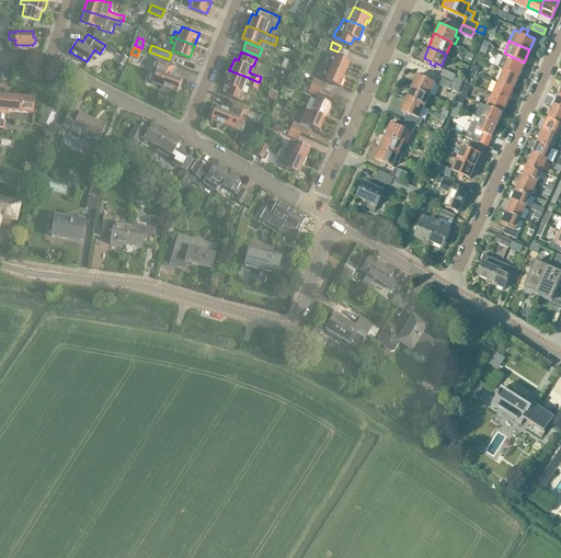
[(122,53),(117,60),(123,64),(127,56),(122,53)]
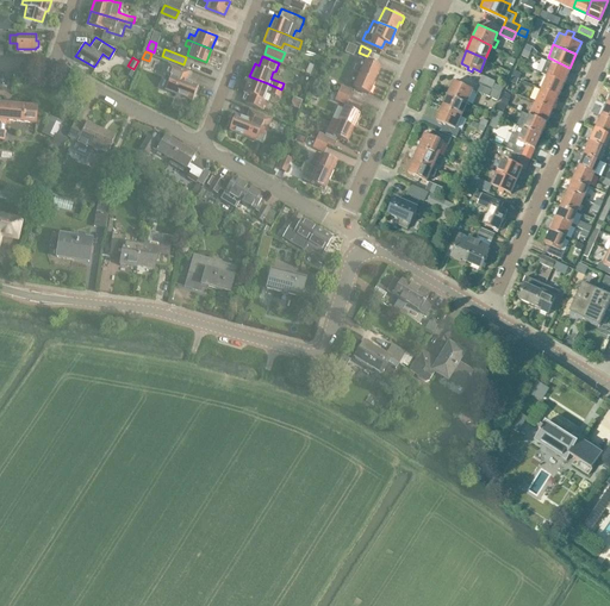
[(381,64),(366,57),(362,64),(356,62),(354,68),(375,77),(381,64)]
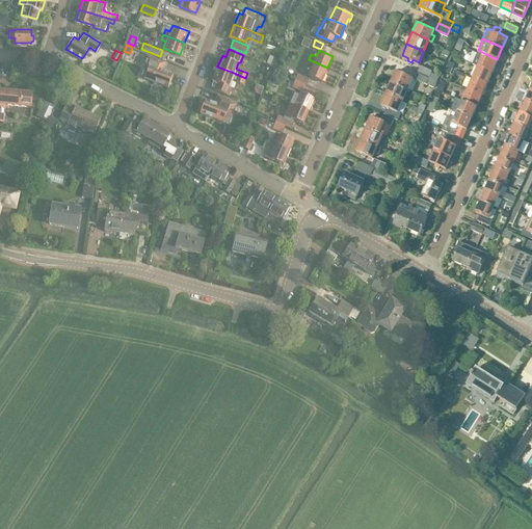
[(473,62),(477,63),(491,71),(497,59),(478,50),(473,62)]
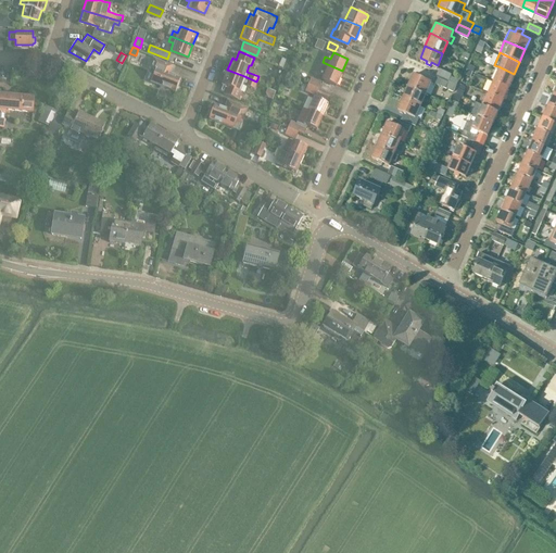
[(169,72),(173,63),(154,55),(151,64),(156,66),(151,79),(175,89),(180,76),(169,72)]
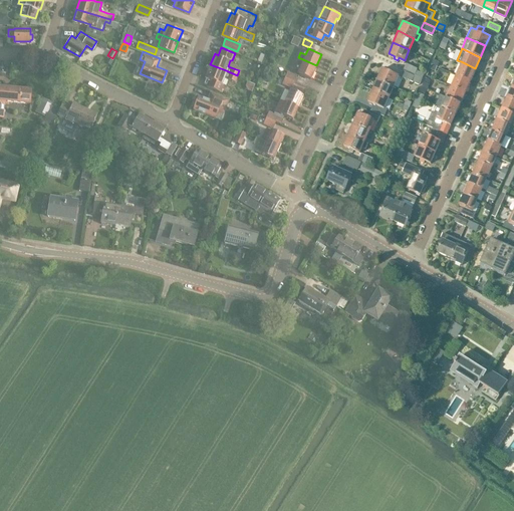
[(261,52),(258,59),(264,62),(267,54),(261,52)]
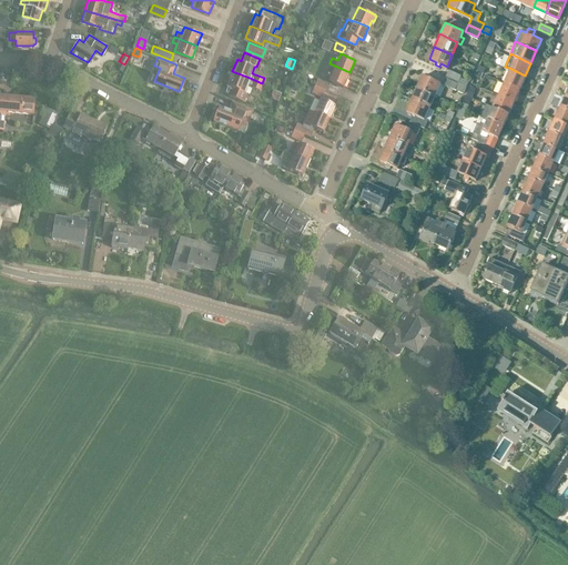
[(350,72),(330,63),(328,63),(335,67),(330,78),(343,84),(350,72)]
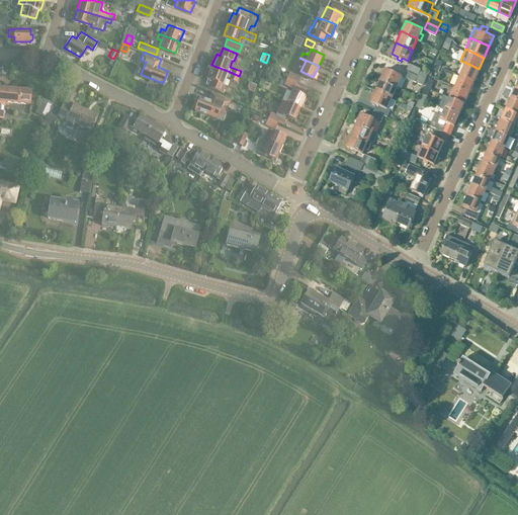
[(409,62),(406,68),(418,73),(425,77),(427,72),(420,69),(421,67),(409,62)]
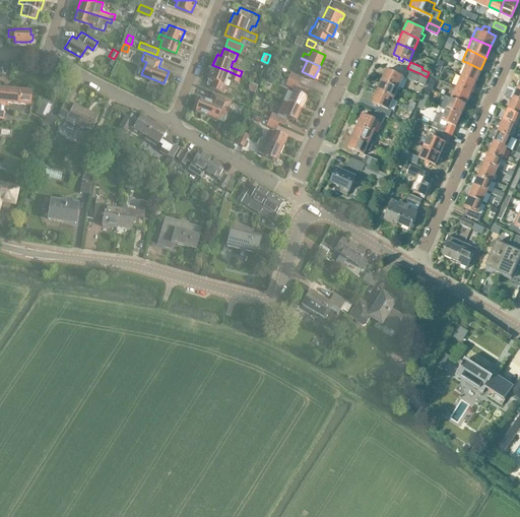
[(480,69),(466,62),(461,73),(475,80),(480,69)]
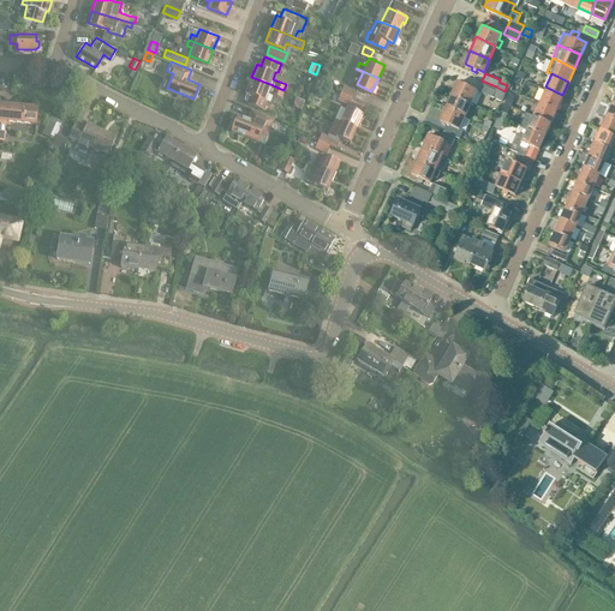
[(270,84),(251,77),(246,90),(250,93),(246,101),(263,108),(267,99),(264,97),(268,90),(281,96),(284,90),(270,84)]
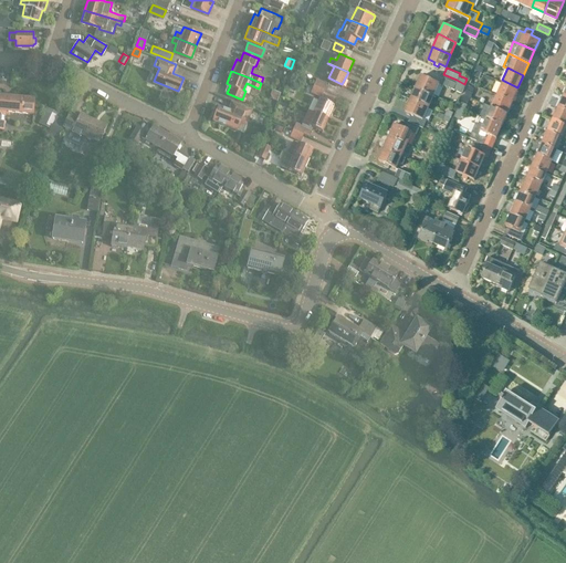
[(416,84),(433,93),(439,81),(433,77),(435,75),(430,73),(429,76),(421,73),(416,84)]
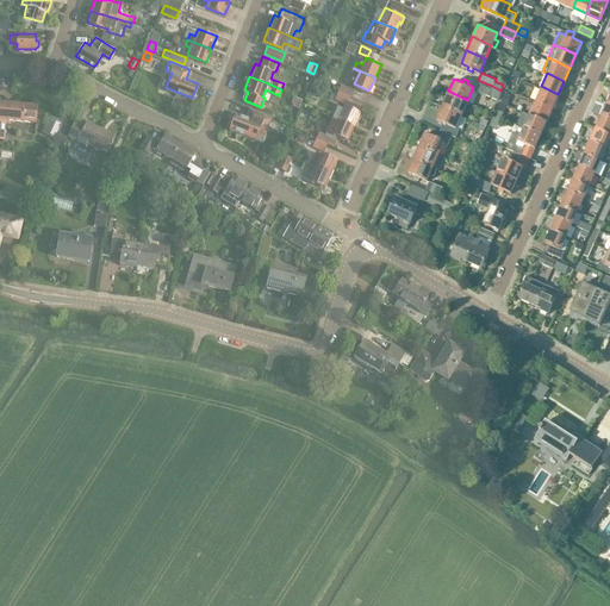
[(478,80),(474,88),(489,94),(497,98),(500,91),(492,86),(478,80)]
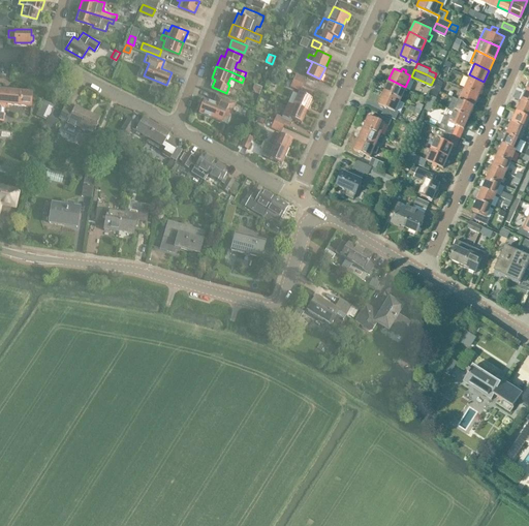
[(306,76),(297,72),(290,85),(301,89),(306,76)]
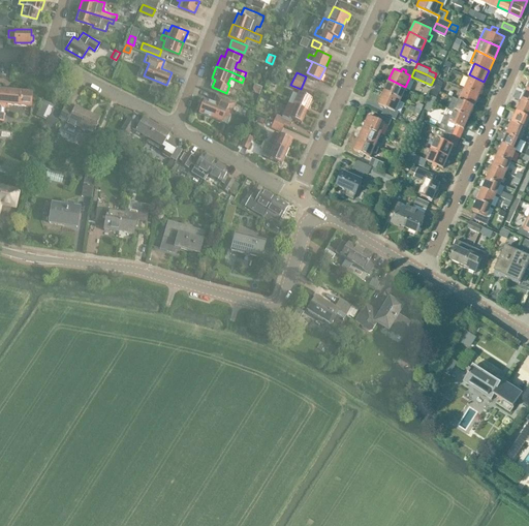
[(484,82),(469,74),(464,86),(478,92),(484,82)]
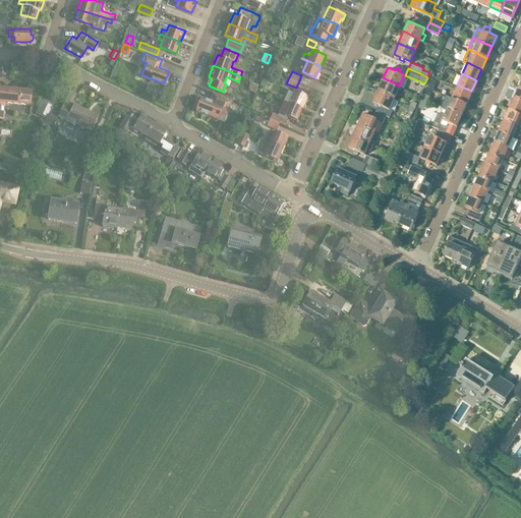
[(378,90),(394,97),(399,85),(383,77),(378,90)]
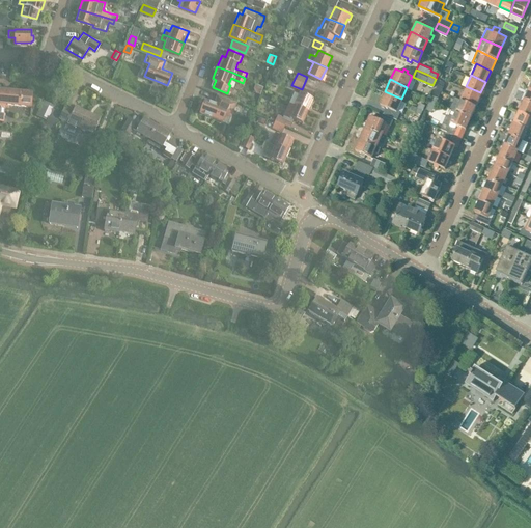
[(442,89),(445,81),(440,79),(436,86),(442,89)]
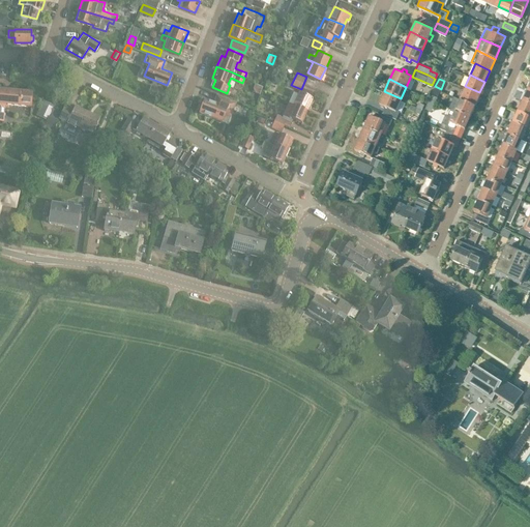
[(479,92),(465,86),(462,93),(460,92),(458,96),(474,105),(479,92)]
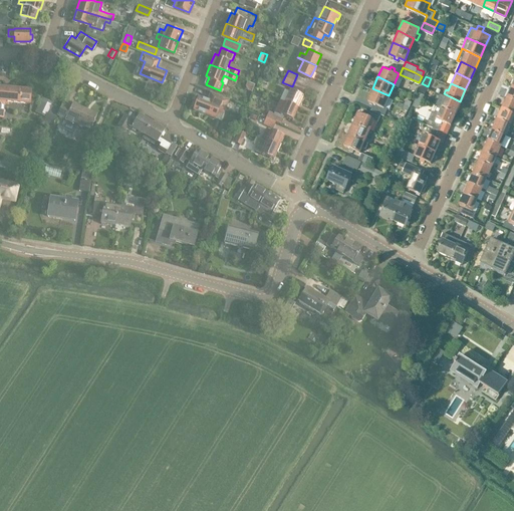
[(31,88),(0,85),(0,115),(3,116),(4,102),(7,102),(8,102),(9,101),(9,100),(30,102),(31,88)]
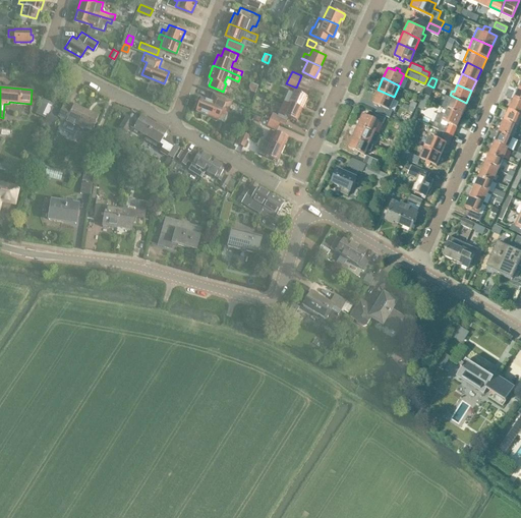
[(307,95),(294,90),(289,101),(301,107),(307,95)]
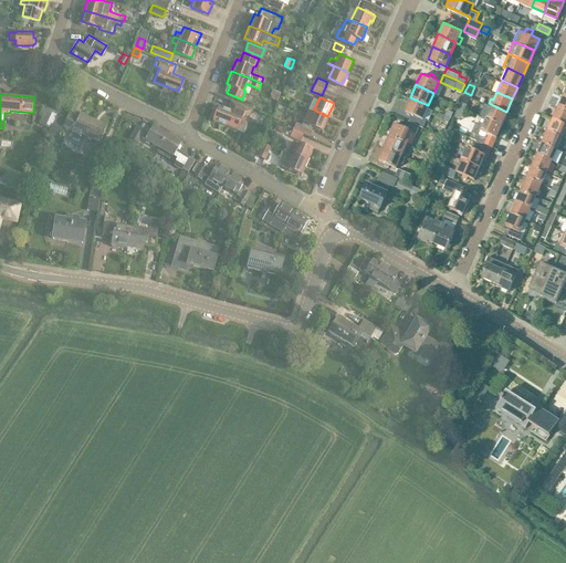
[(410,97),(405,108),(411,112),(410,114),(411,115),(410,116),(410,117),(409,121),(422,126),(423,123),(425,122),(426,118),(425,117),(422,116),(423,113),(425,113),(428,105),(410,97)]
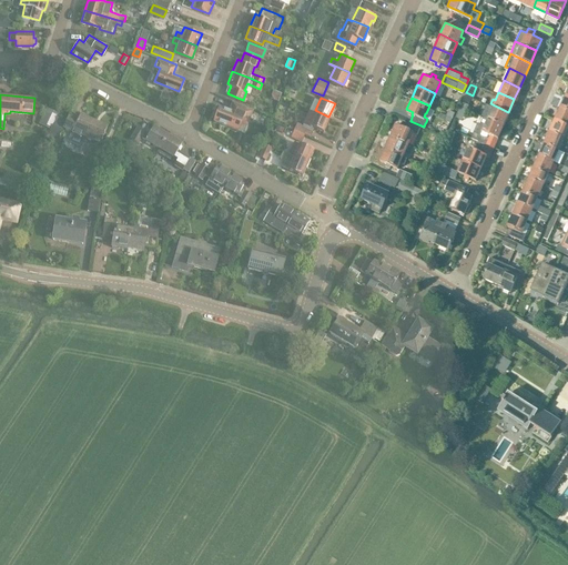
[(250,117),(253,108),(234,101),(231,109),(220,104),(214,119),(232,125),(239,128),(243,114),(250,117)]
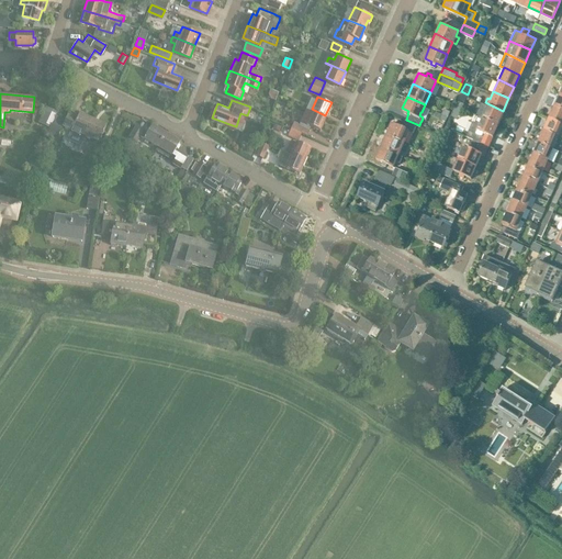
[(485,102),(483,102),(481,107),(485,109),(483,115),(497,122),(503,111),(485,102)]
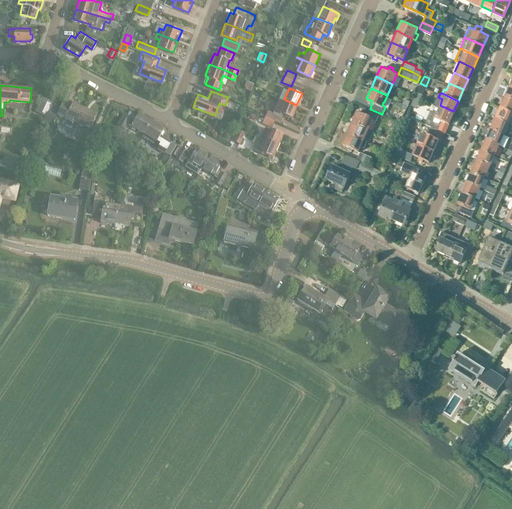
[(511,98),(504,95),(499,106),(511,111),(511,98)]
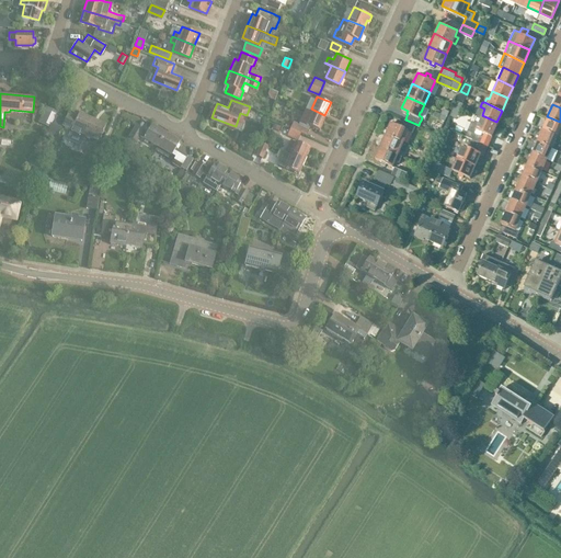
[(306,106),(300,118),(306,121),(319,127),(324,115),(311,109),(306,106)]
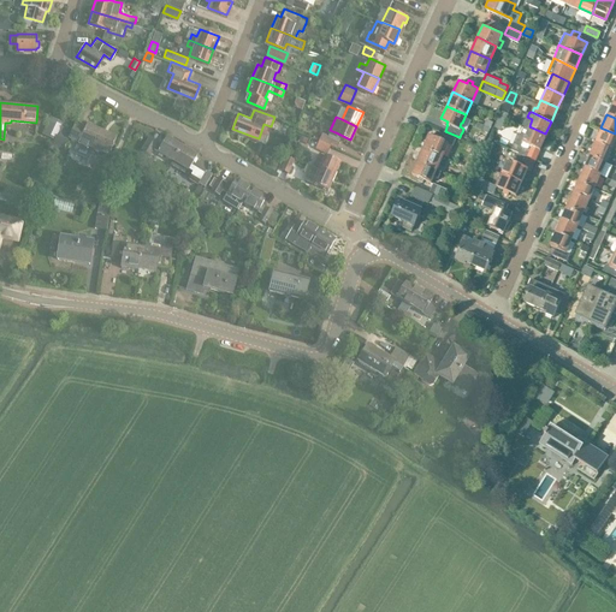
[(73,126),(69,136),(80,141),(78,146),(77,148),(78,149),(80,152),(82,153),(84,153),(86,153),(83,160),(88,161),(90,154),(94,147),(101,129),(87,123),(86,126),(75,123),(73,126)]
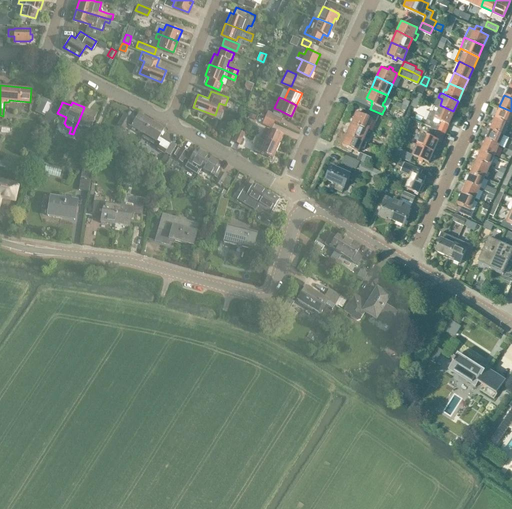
[(440,105),(435,103),(432,109),(430,108),(424,121),(431,124),(430,125),(444,131),(453,111),(440,105)]
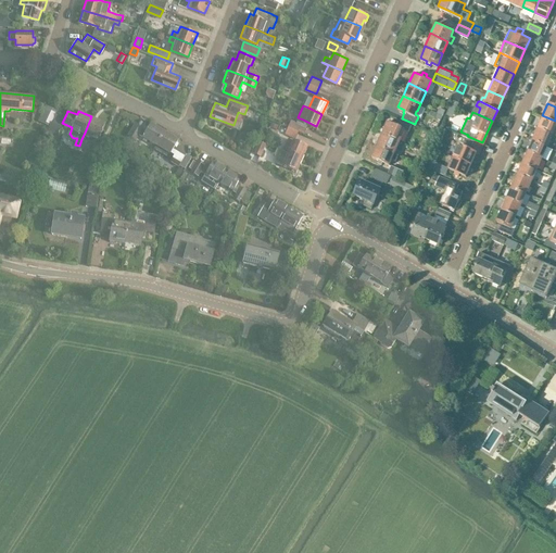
[(555,122),(555,121),(542,115),(538,126),(552,133),(555,122)]
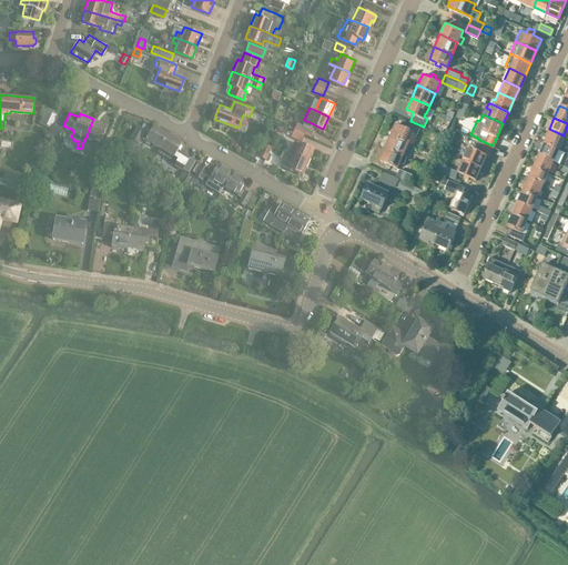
[(108,125),(93,119),(87,135),(87,137),(92,139),(94,135),(101,139),(108,125)]
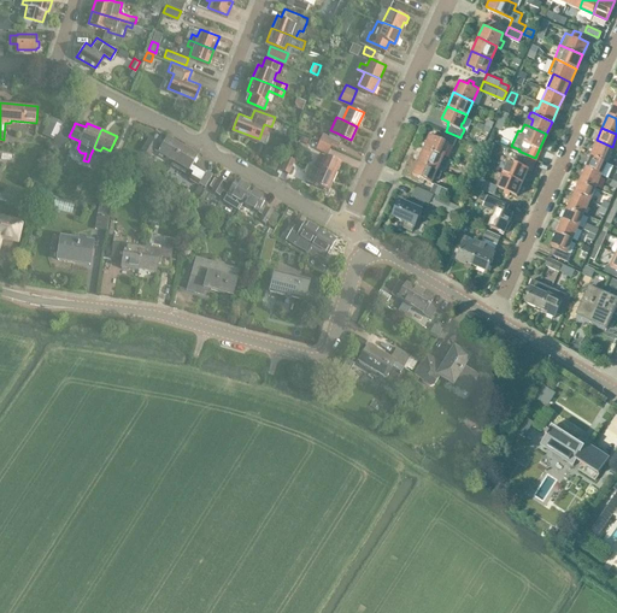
[(423,146),(442,154),(448,141),(452,143),(456,137),(439,130),(436,135),(429,133),(423,146)]
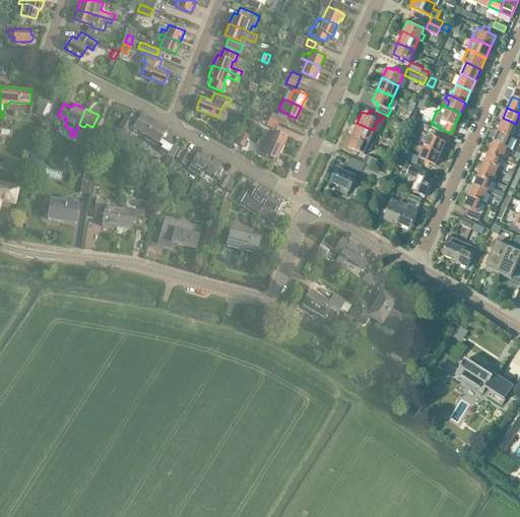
[(284,124),(287,118),(272,111),(269,117),(279,122),(284,124)]
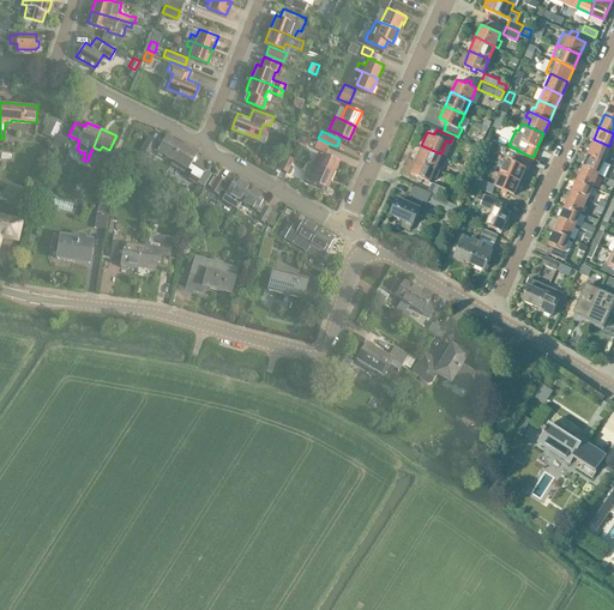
[(181,144),(167,134),(162,142),(149,133),(140,146),(149,152),(152,145),(173,158),(181,144)]
